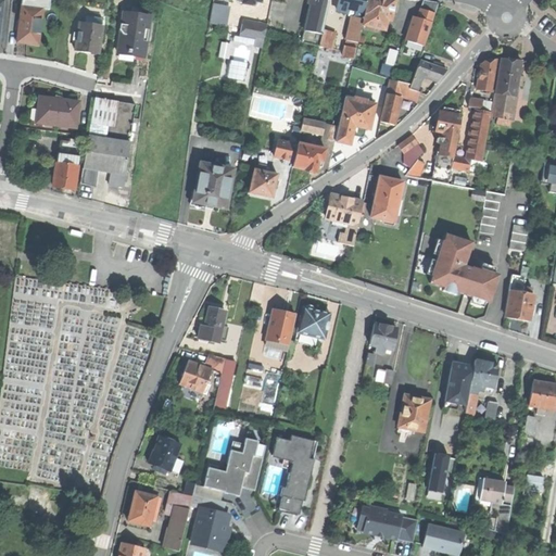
[(339,0),(337,11),(349,13),(350,10),(355,11),(354,17),(363,20),(366,0),(339,0)]
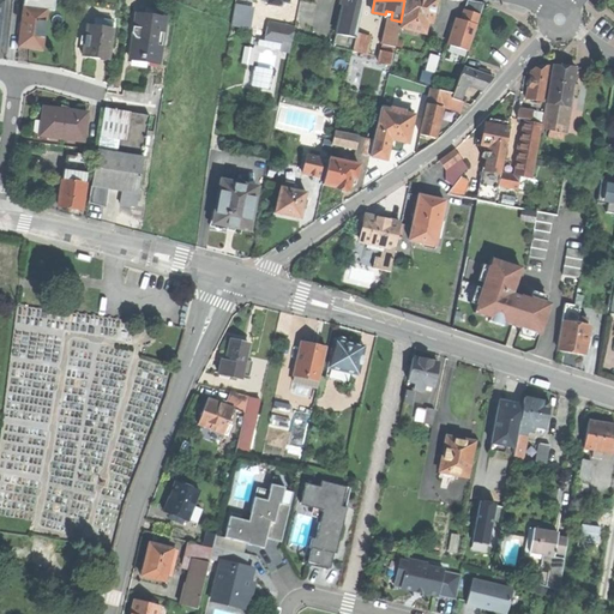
[(407,0),(403,17),(427,23),(432,23),(435,0),(407,0)]
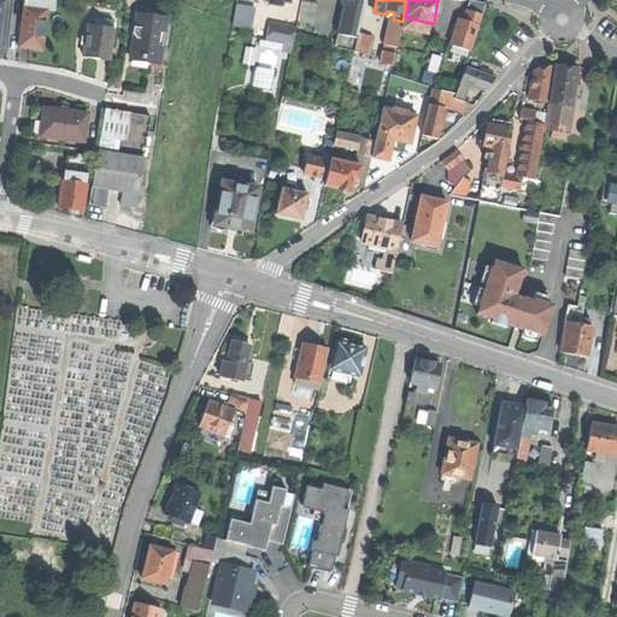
[(234,24),(252,27),(254,5),(236,3),(234,24)]
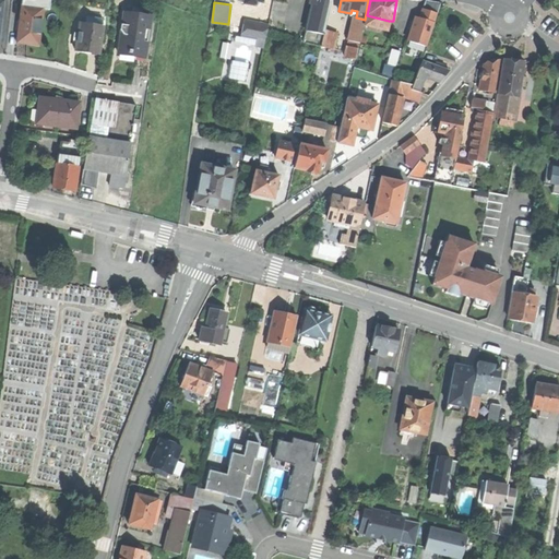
[(326,21),(330,6),(312,2),(309,18),(326,21)]
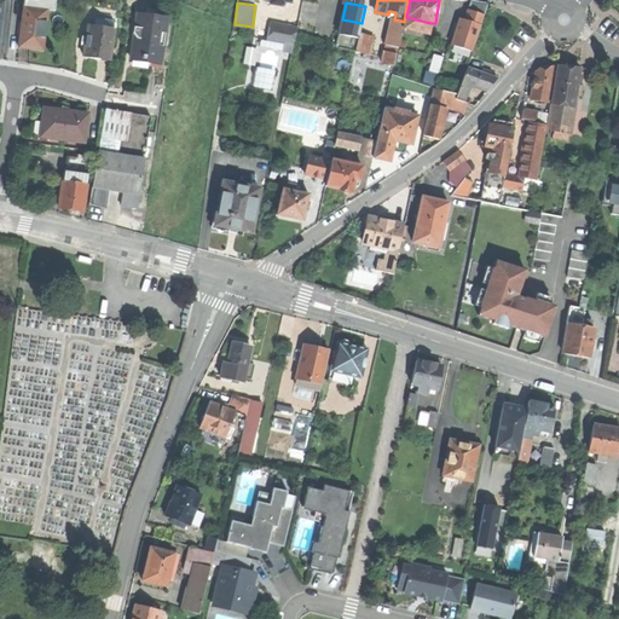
[(29,48),(44,50),(48,10),(46,10),(28,7),(24,7),(21,47),(29,48)]
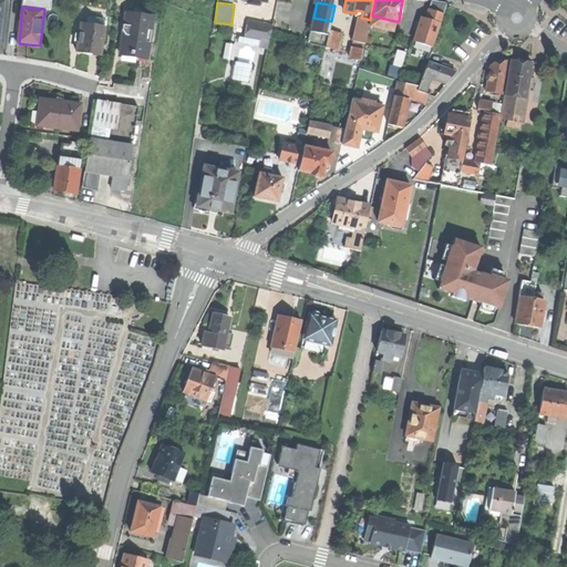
[(153,16),(126,11),(121,53),(129,54),(137,55),(136,63),(146,65),(153,16)]
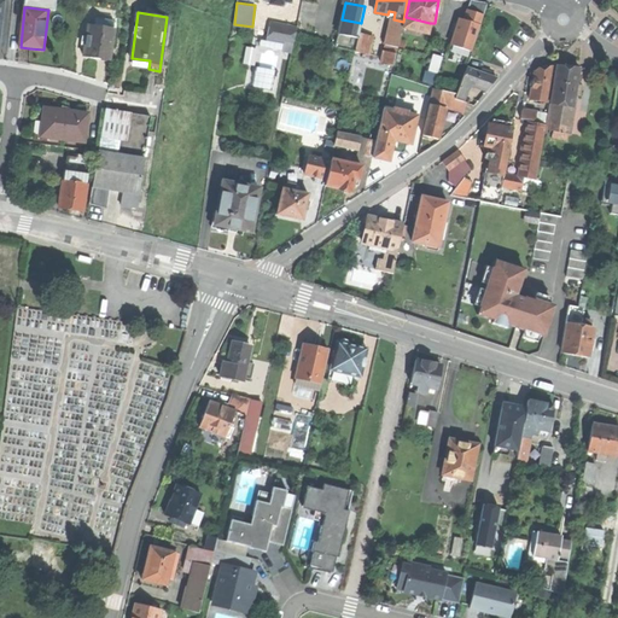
[(427,34),(430,23),(406,17),(403,29),(427,34)]
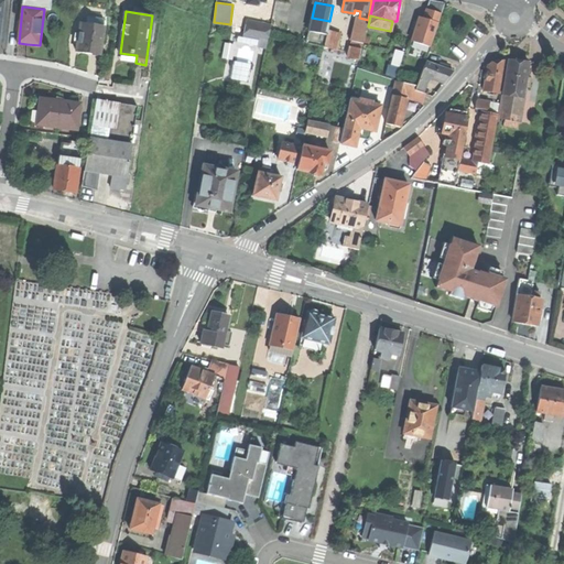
[(87,53),(99,55),(104,19),(93,18),(91,24),(79,23),(76,52),(87,53)]
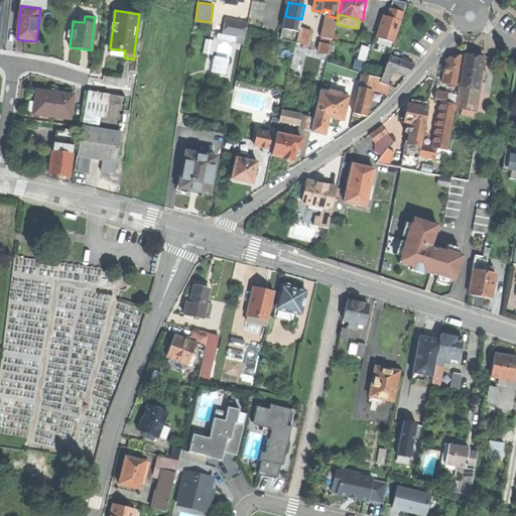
[(299,29),(301,19),(285,16),(284,16),(279,38),(297,41),(299,29)]
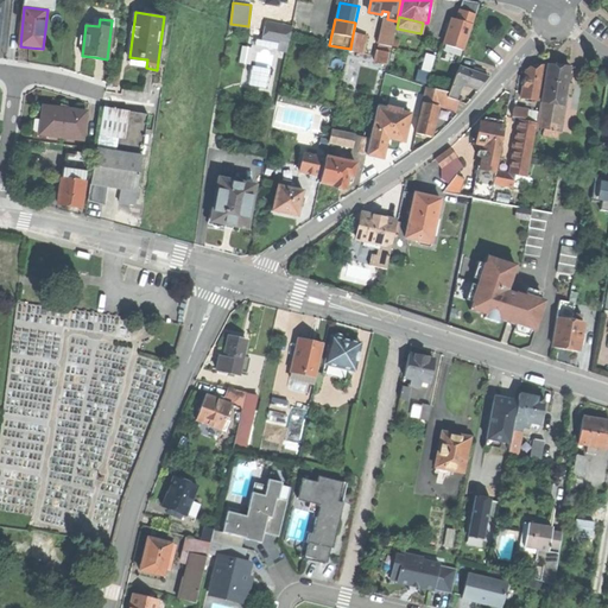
[(391,46),(397,21),(387,19),(384,36),(380,35),(378,44),(391,46)]
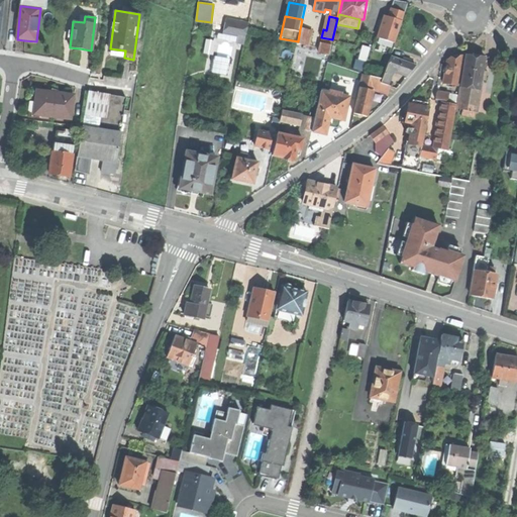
[(232,19),(231,27),(241,28),(242,21),(232,19)]
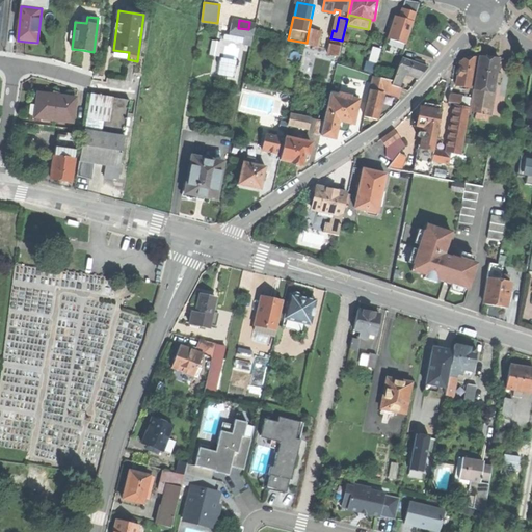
[(244,37),(253,38),(256,23),(249,22),(248,29),(238,28),(234,27),(233,35),(244,37)]
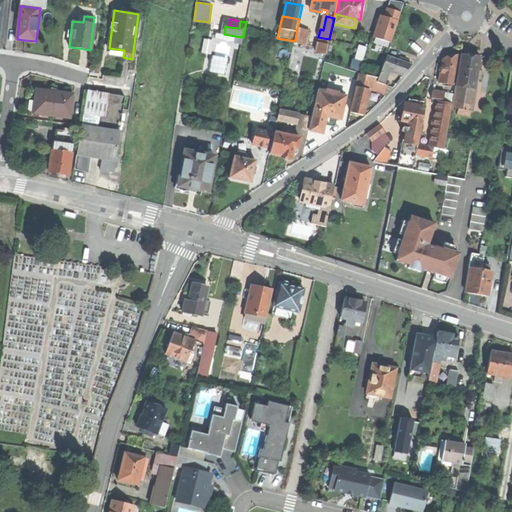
[(381,28),(378,35),(391,39),(394,32),(381,28)]
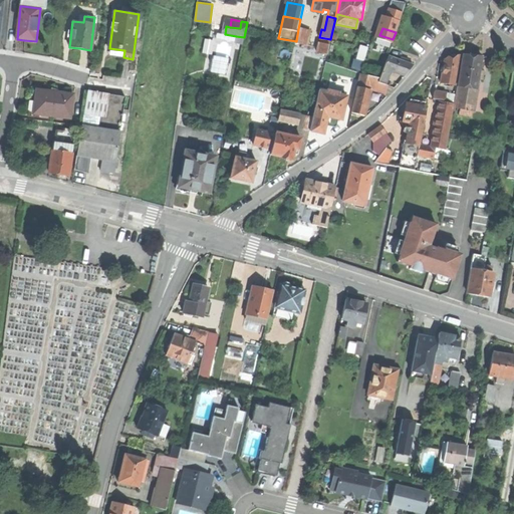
[(306,31),(298,29),(296,41),(295,44),(303,46),(306,31)]
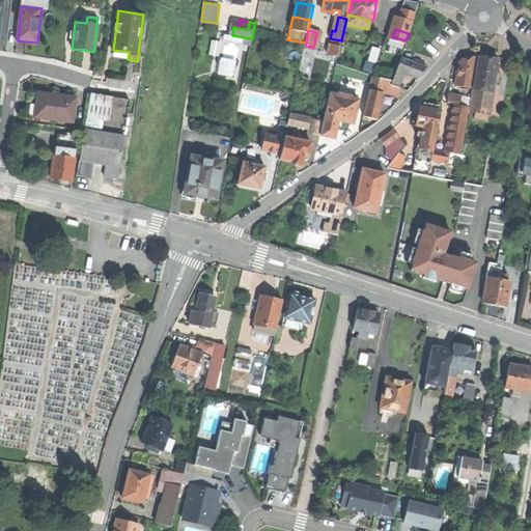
[(392,36),(390,44),(403,48),(406,40),(392,36)]
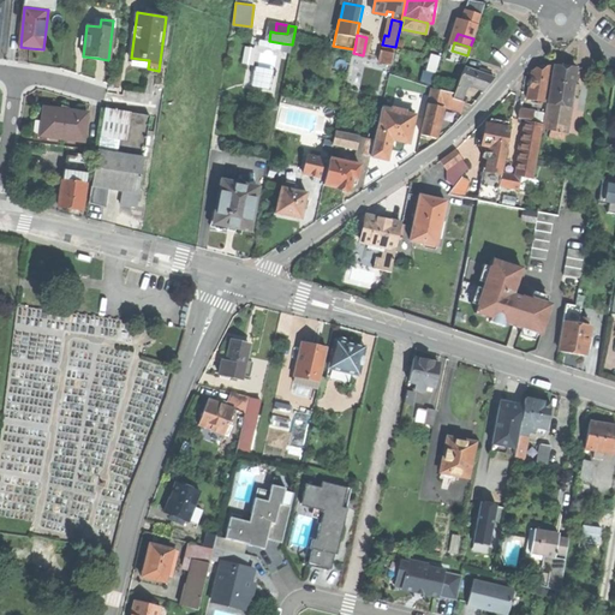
[(273,90),(279,54),(257,51),(251,87),(273,90)]
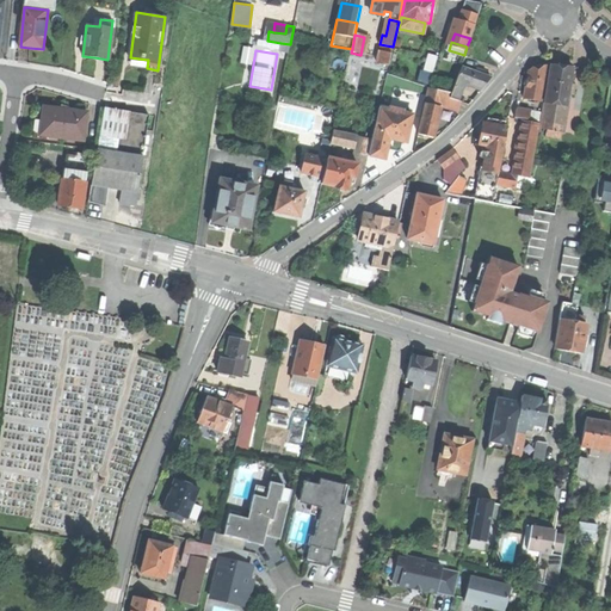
[(392,53),(378,50),(376,62),(389,65),(392,53)]
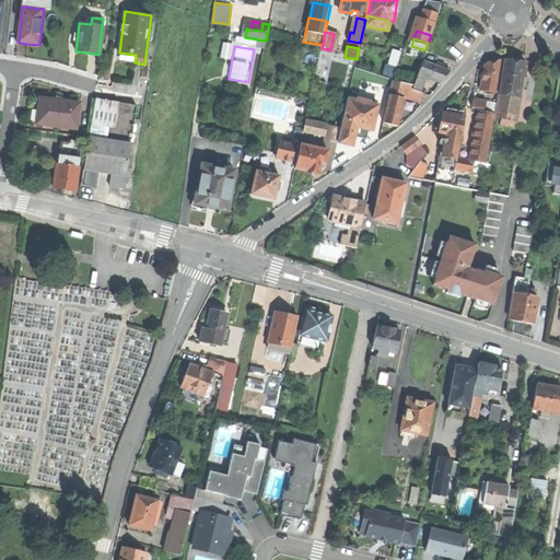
[(409,53),(423,57),(426,50),(411,46),(409,53)]
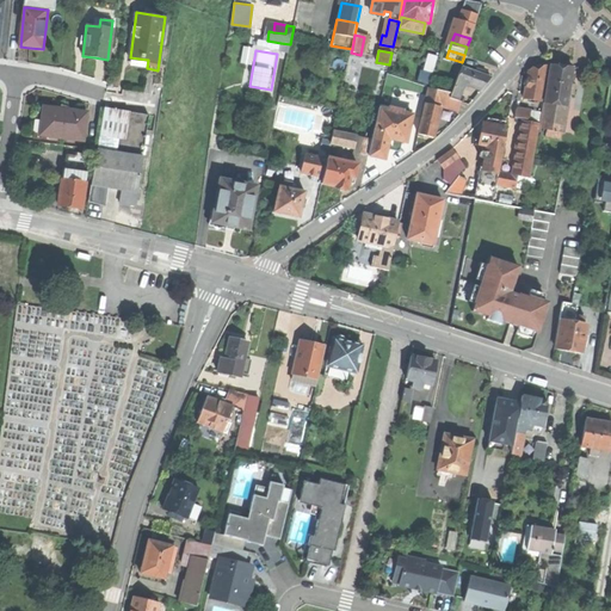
[(433,72),(438,56),(429,53),(424,69),(433,72)]
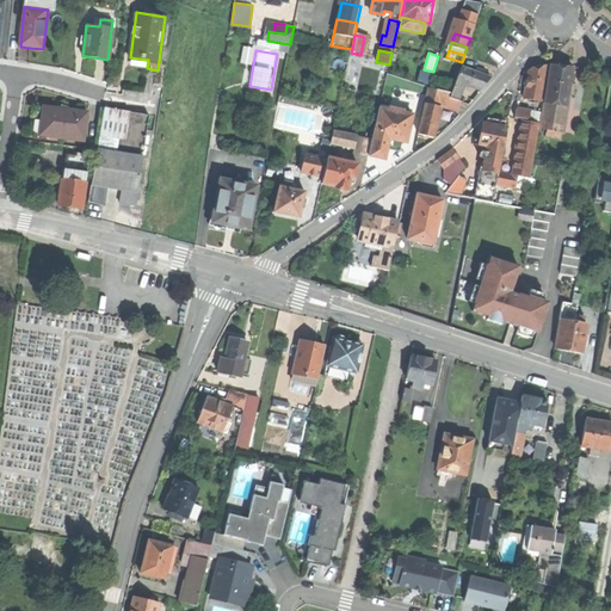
[(462,67),(456,81),(464,84),(481,90),(486,84),(492,78),(485,75),(476,72),(462,67)]
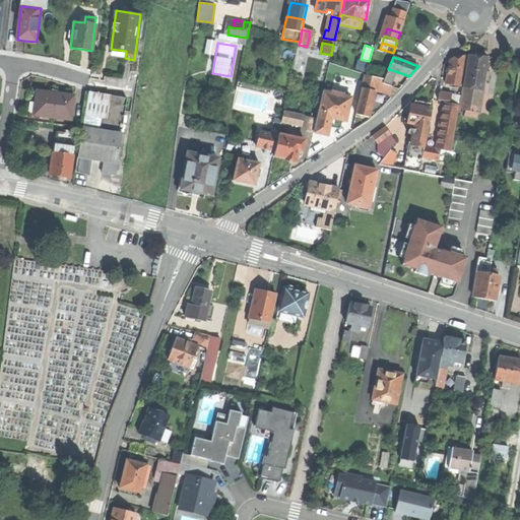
[(460,86),(465,57),(455,58),(451,61),(449,68),(446,83),(460,86)]
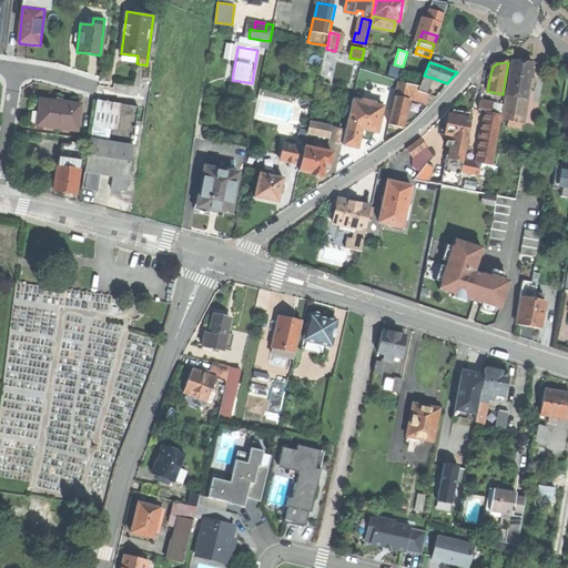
[(523,62),(511,62),(506,97),(527,100),(527,98),(528,90),(529,87),(530,79),(533,63),(523,62)]
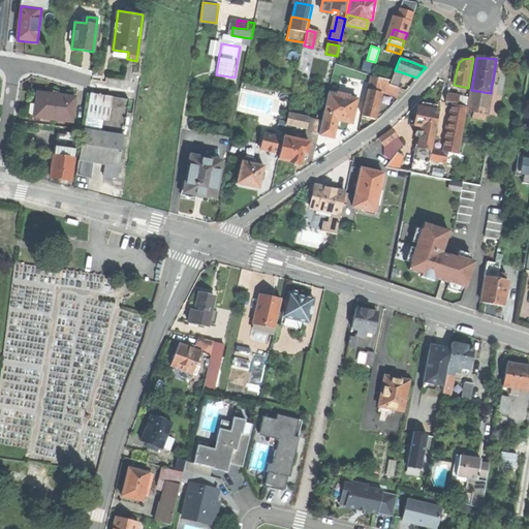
[(395,70),(391,80),(389,85),(397,87),(402,72),(395,70)]
